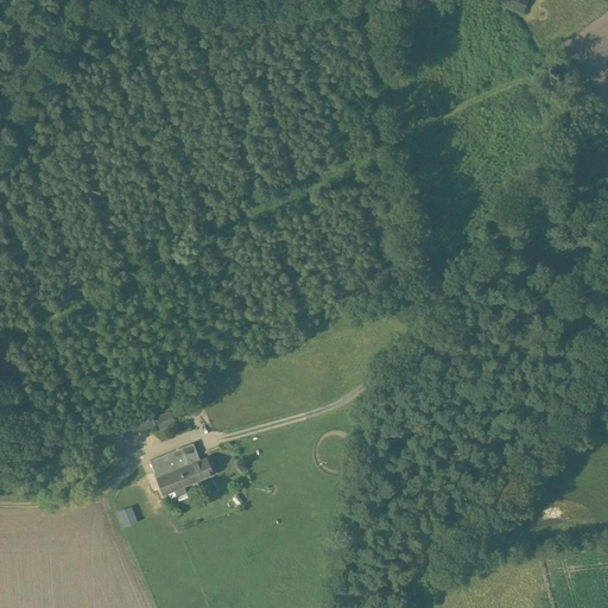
[(524,12),(526,5),(513,0),(506,0),(505,5),(524,12)]
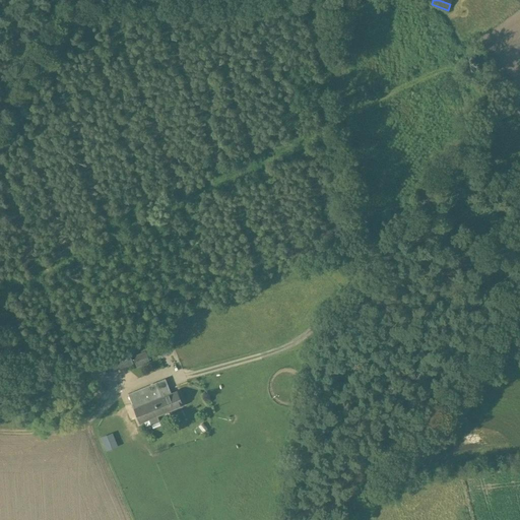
[(145,353),(134,358),(137,367),(148,362),(145,353)]
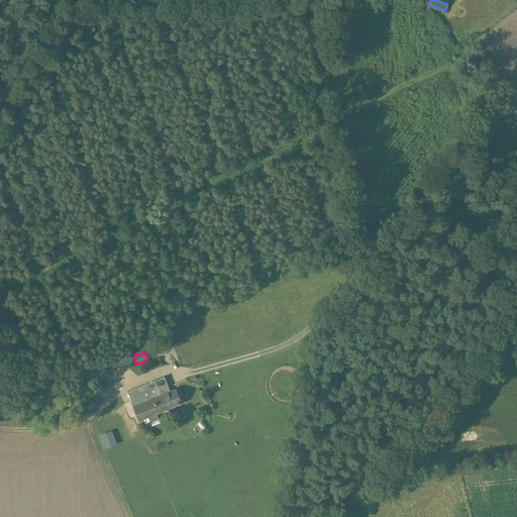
[(154,381),(127,392),(131,401),(133,408),(161,396),(154,381)]
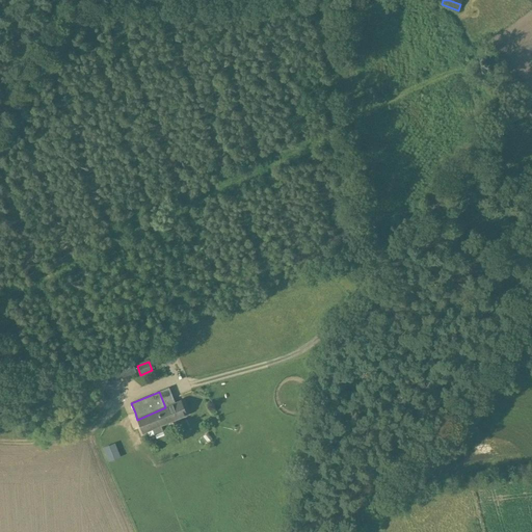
[(165,407),(137,420),(142,432),(186,414),(181,401),(165,407)]
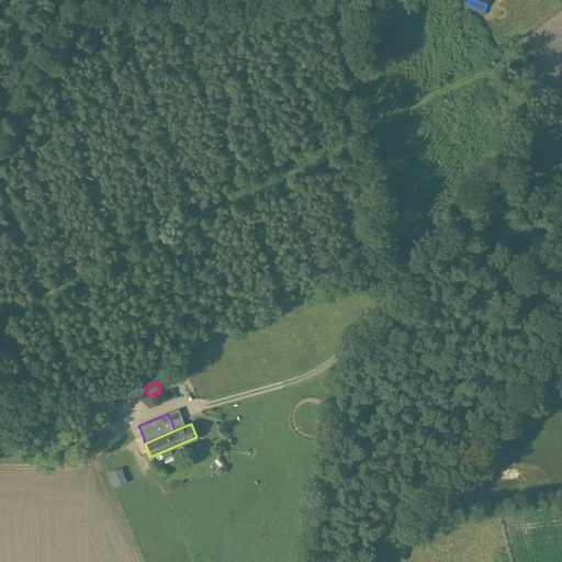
[(115,450),(120,458),(132,450),(127,445),(127,444),(115,450)]
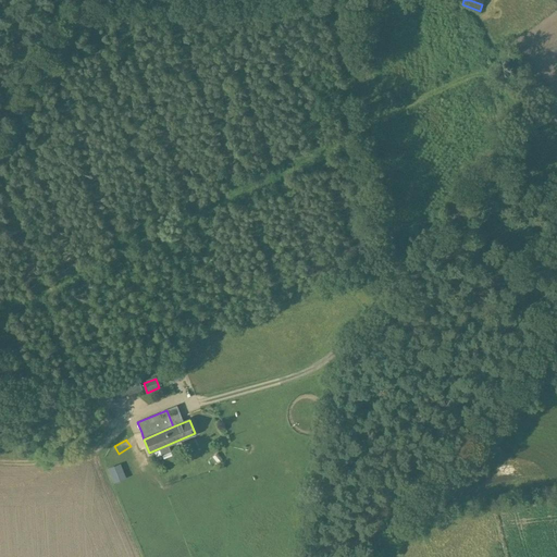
[(113,483),(126,479),(121,463),(108,468),(113,483)]
